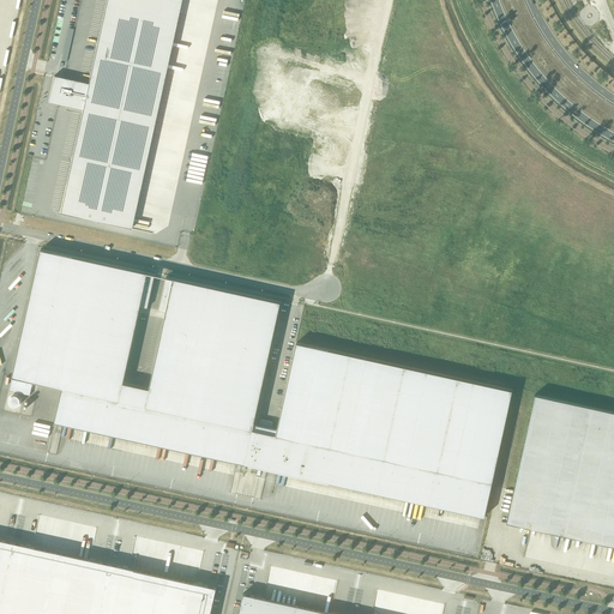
[(131,229),(180,0),(106,0),(88,83),(74,80),(54,76),(48,102),(68,107),(82,109),(59,212),(131,229)]
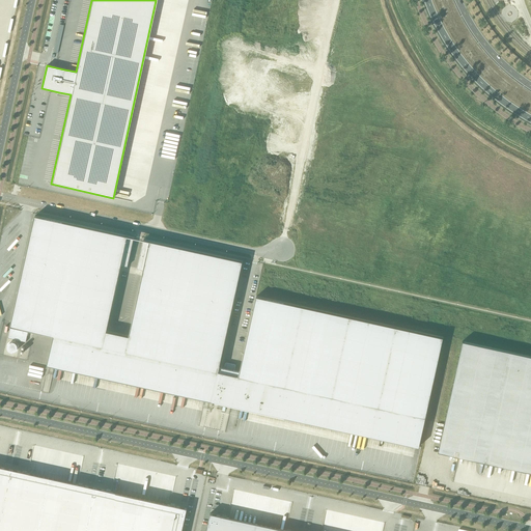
[(219,366),(243,261),(143,240),(137,269),(143,270),(129,336),(107,331),(121,264),(128,267),(134,238),(35,216),(11,324),(10,326),(8,338),(26,342),(28,330),(54,335),(48,365),(215,401),(215,402),(216,402),(216,401),(222,403),(223,403),(231,406),(326,426),(419,447),(443,337),(256,297),(240,371),(233,369),(234,365),(226,364),(225,368),(219,366)]
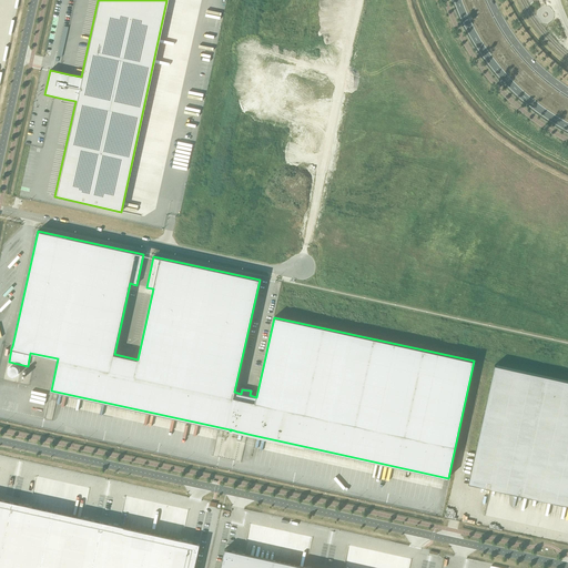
[(10,374),(12,375),(14,375),(17,375),(19,373),(20,371),(19,368),(18,365),(16,364),(12,364),(10,365),(9,367),(8,369),(9,372),(10,374)]
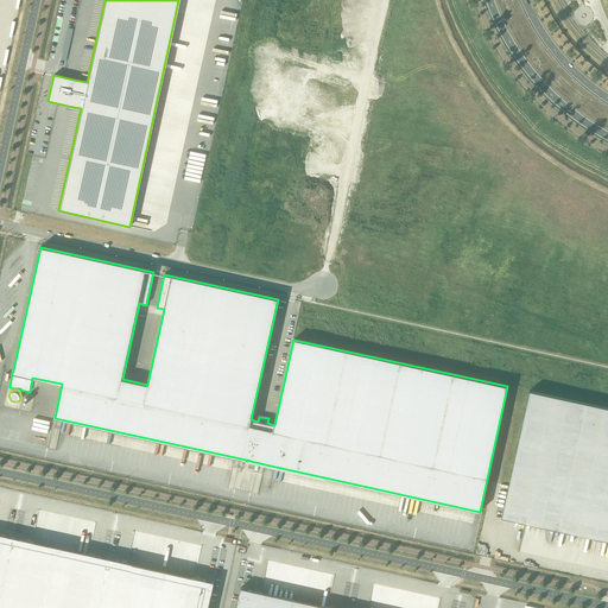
[(607,407),(530,391),(508,485),(501,518),(504,518),(504,517),(515,519),(525,521),(607,539),(607,407)]
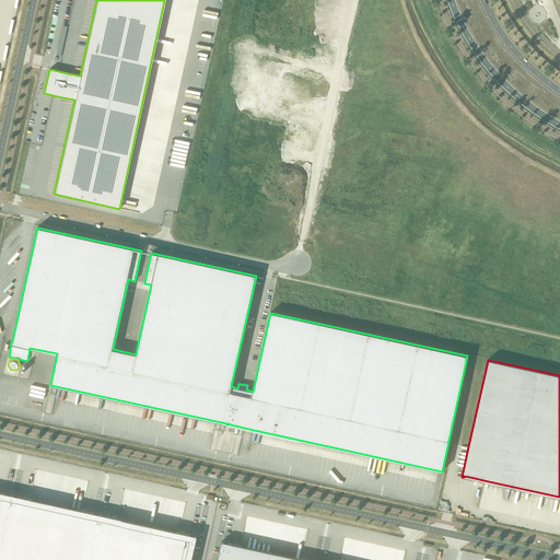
[(191,559),(197,536),(0,491),(0,559),(191,559)]
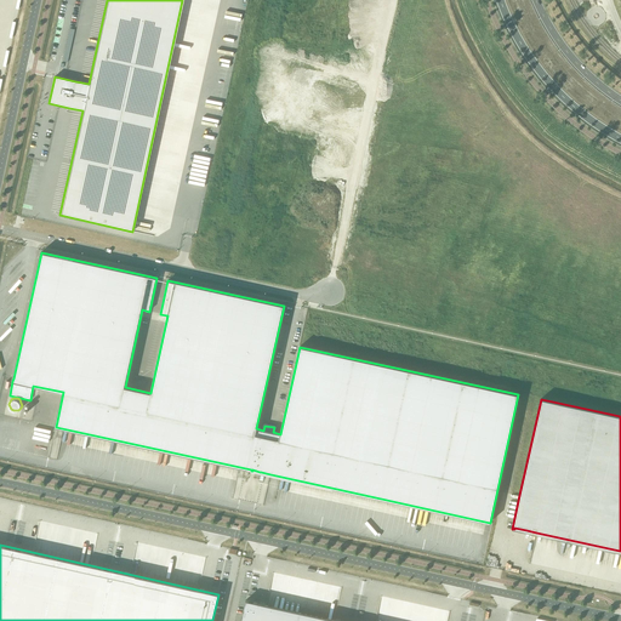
[(336,620),(335,620),(334,620),(266,605),(257,604),(257,603),(246,600),(243,613),(240,620),(336,620)]
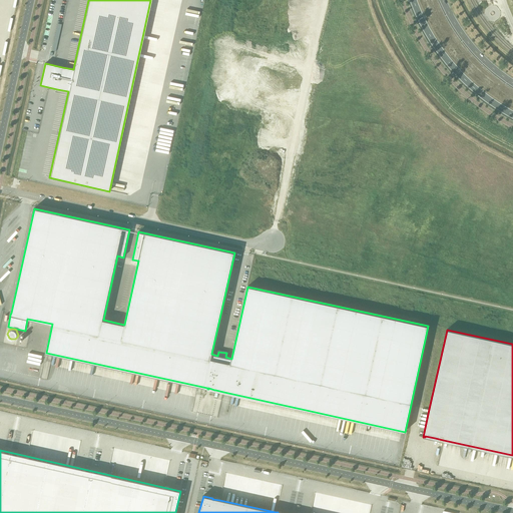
[(389,503),(388,504),(388,505),(389,506),(389,507),(390,508),(390,509),(391,509),(392,510),(393,510),(394,510),(395,510),(396,510),(397,510),(397,509),(398,509),(398,508),(399,508),(399,507),(400,506),(400,505),(400,504),(400,503),(400,502),(399,502),(399,501),(398,500),(397,499),(396,499),(395,499),(394,499),(393,499),(392,499),(391,500),(390,500),(390,501),(389,501),(389,502),(389,503)]
